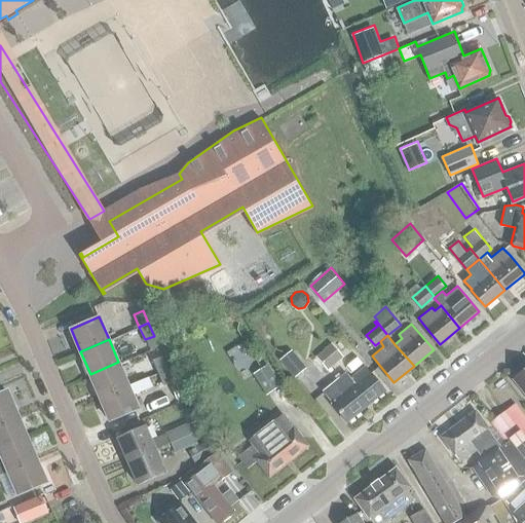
[(332,342),(316,355),(328,368),(343,356),(332,342)]
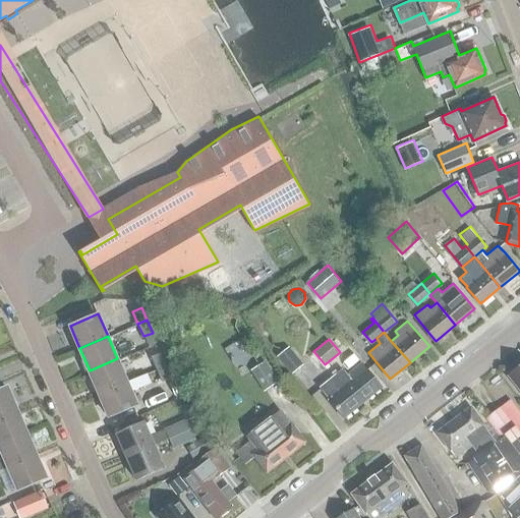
[(288,348),(278,356),(291,372),(301,363),(288,348)]
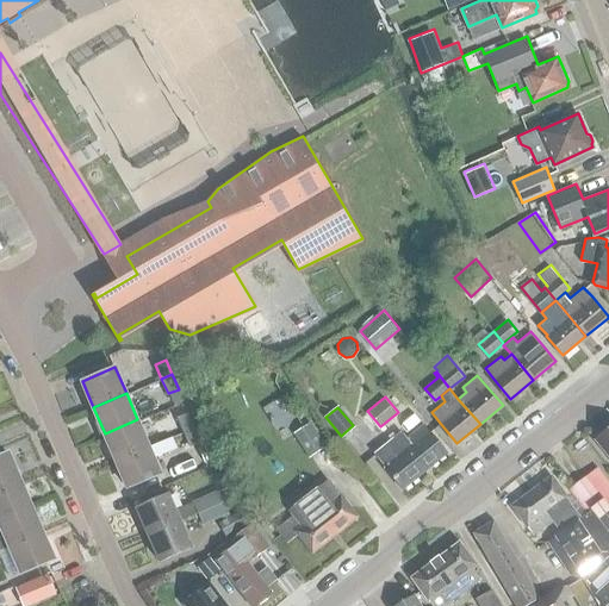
[(184,431),(194,426),(188,411),(178,416),(184,431)]
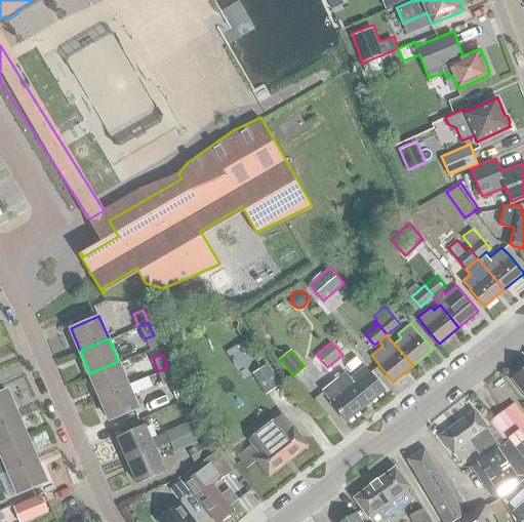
[(99,396),(128,384),(118,361),(90,373),(99,396)]
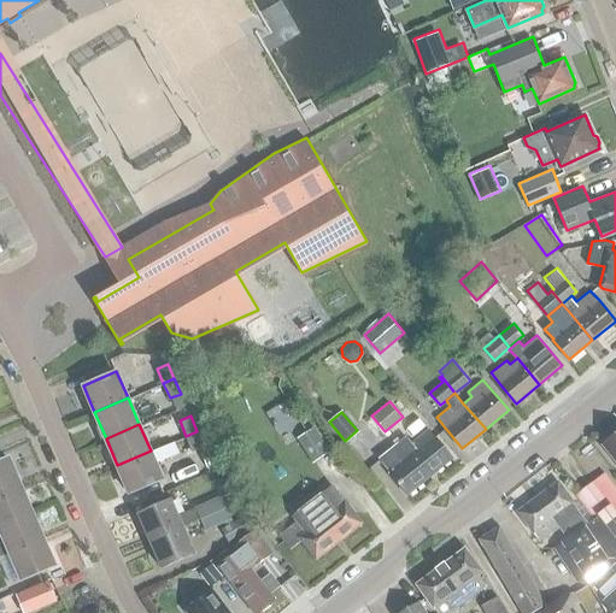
[(315,425),(297,436),(299,441),(312,461),(330,451),(315,425)]
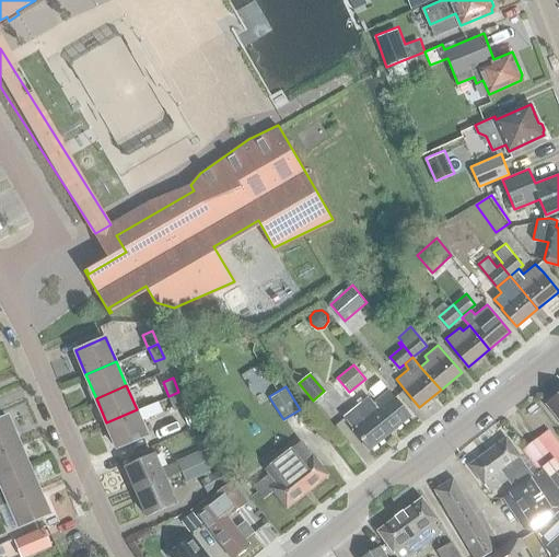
[(394,396),(388,390),(373,402),(369,395),(345,415),(354,428),(353,428),(370,449),(410,415),(395,396),(394,396)]
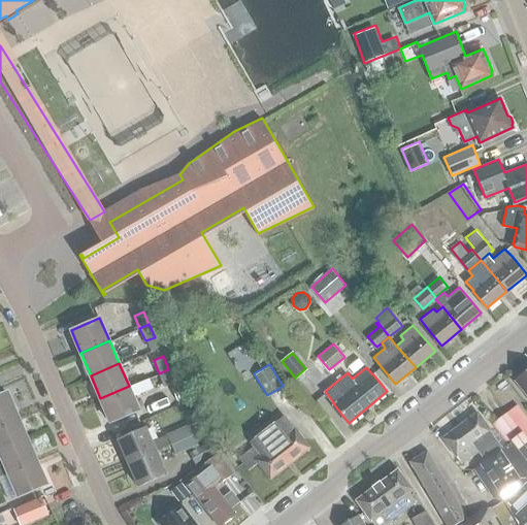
[(173,382),(168,369),(159,373),(164,386),(173,382)]
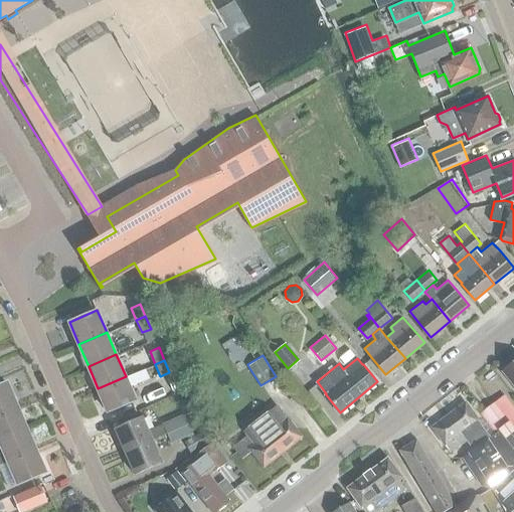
[(513,361),(504,369),(513,382),(513,361)]
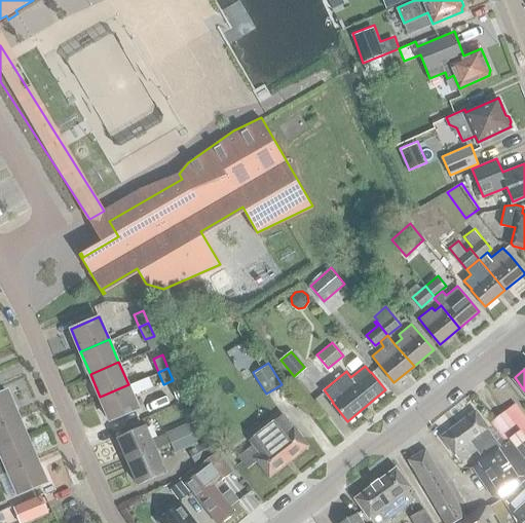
[(145,377),(128,384),(100,397),(110,419),(138,407),(132,394),(149,386),(145,377)]
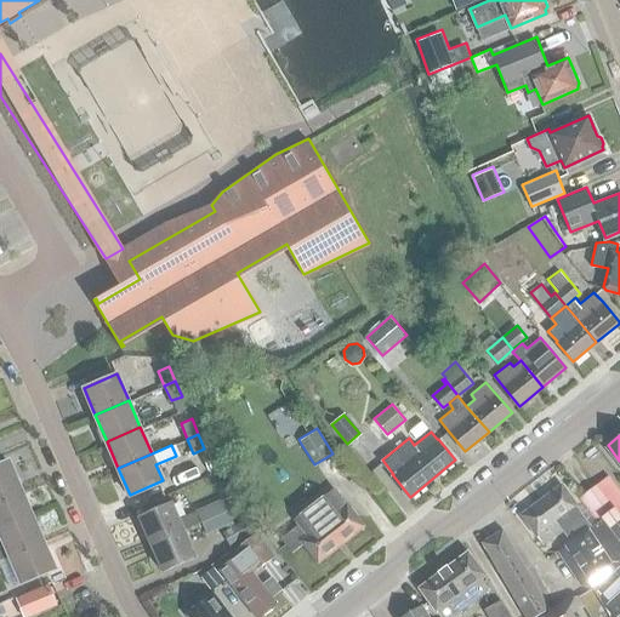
[(208,469),(225,462),(219,447),(202,455),(208,469)]
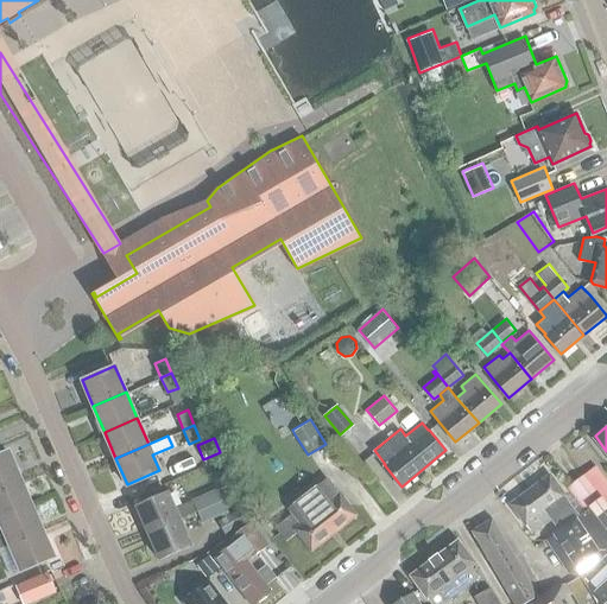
[(0,485),(20,477),(8,451),(0,453),(0,485)]
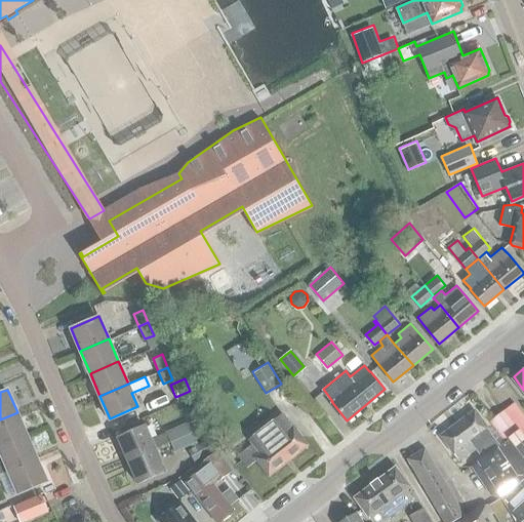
[(523,413),(514,401),(504,409),(519,428),(523,434),(523,413)]
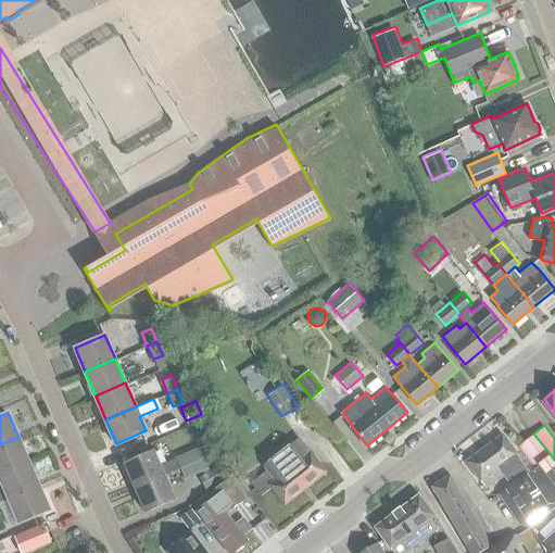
[(511,485),(530,470),(520,457),(503,434),(466,460),(486,487),(503,474),(511,485)]
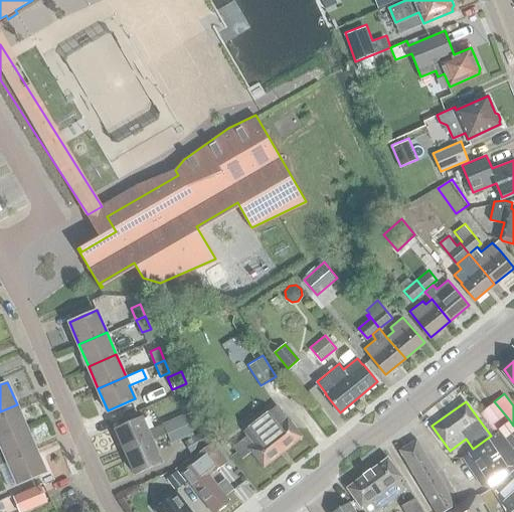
[(480,412),(495,432),(496,431),(509,419),(494,401),(480,412)]
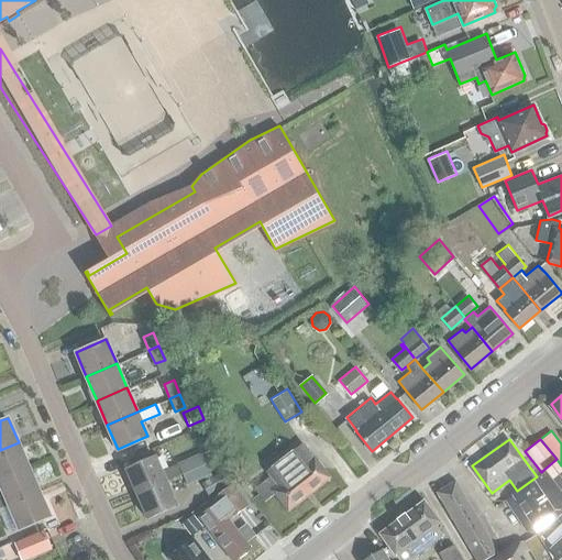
[(260,484),(255,487),(265,501),(275,493),(288,511),(331,476),(315,456),(305,441),(267,469),(272,474),(260,484)]
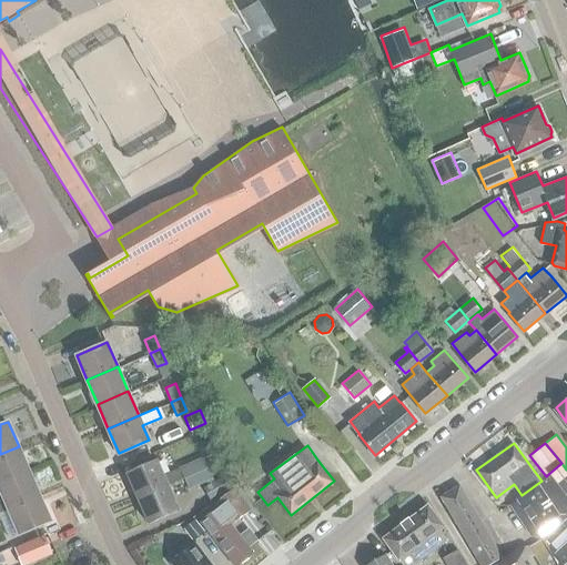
[(19,446),(0,454),(0,482),(29,471),(19,446)]
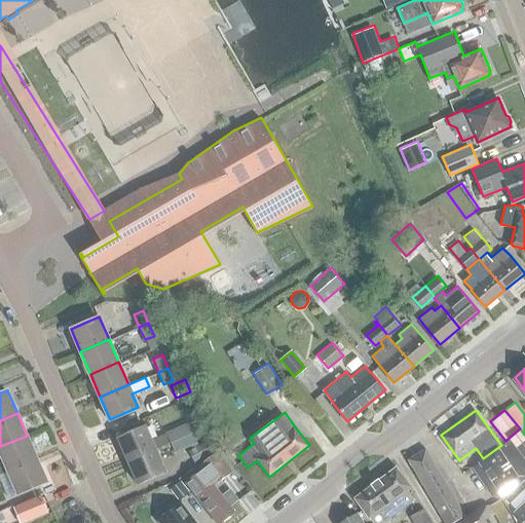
[(171,442),(193,432),(189,422),(151,439),(146,425),(117,438),(127,460),(156,448),(171,442)]
